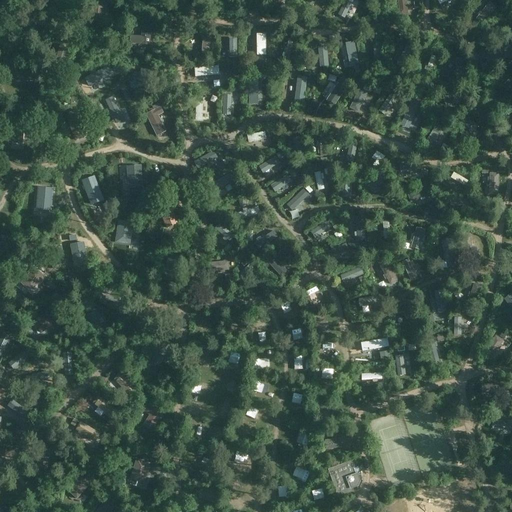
[(88,13),(88,20),(102,22),(104,0),(93,0),(92,14),(88,13)]
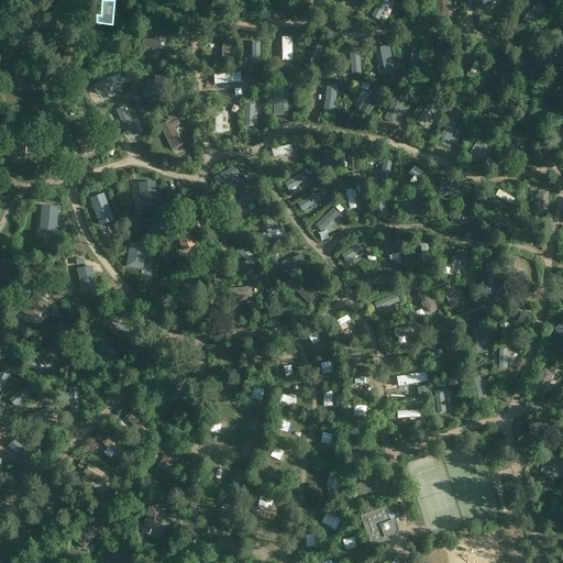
[(373,11),(378,15),(384,4),(386,2),(381,0),(378,0),(378,1),(373,11)]
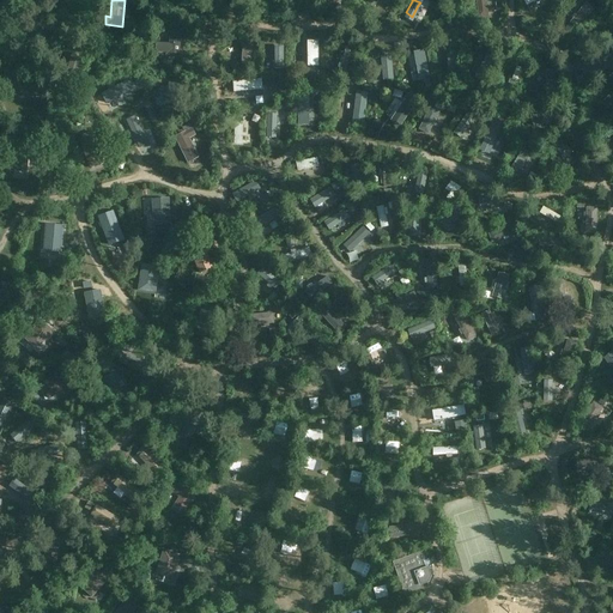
[(489,17),(487,8),(490,8),(490,2),(486,2),(486,0),(475,0),(478,18),(489,17)]
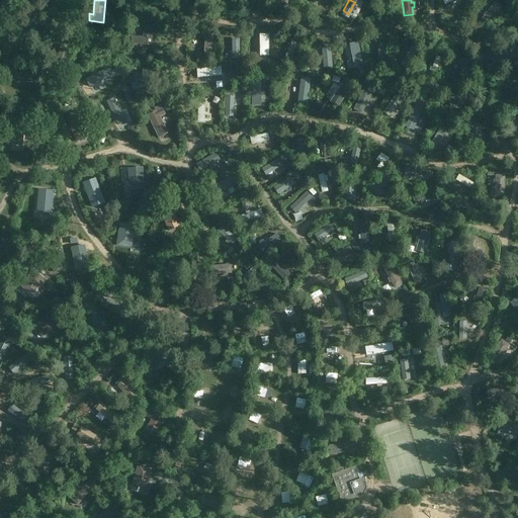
[(495,2),(487,12),(486,11),(484,14),(485,15),(482,19),(489,25),(502,8),(495,2)]
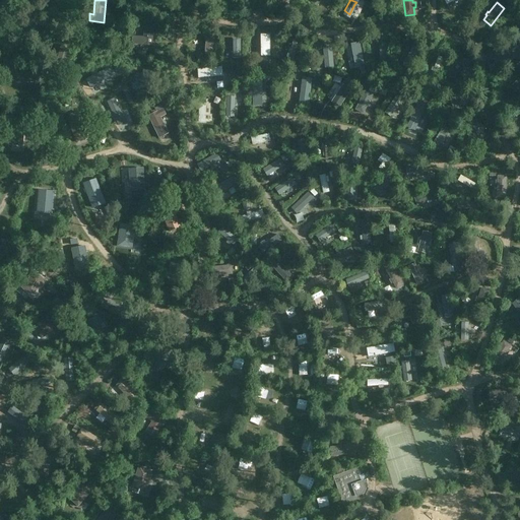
[(152,26),(144,26),(143,26),(143,37),(132,37),(132,45),(152,46),(153,26),(152,26)]
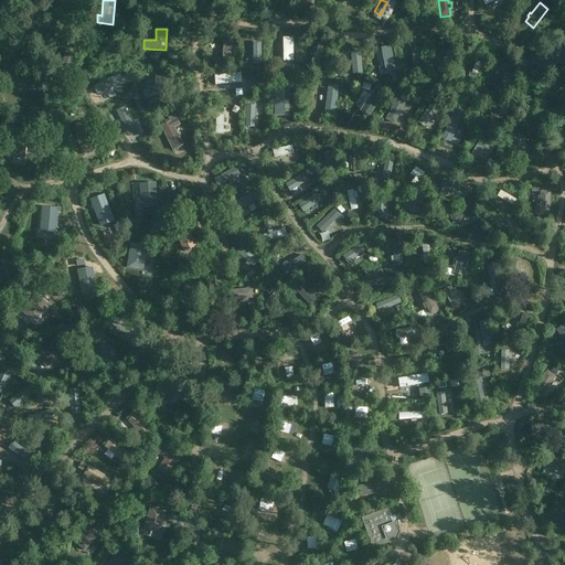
[(231,63),(233,41),(224,40),(222,62),(231,63)]
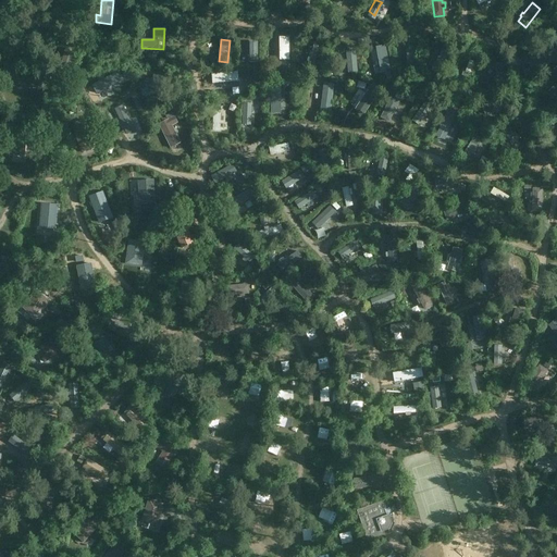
[(280,40),(280,52),(276,52),(276,58),(280,58),(280,61),(287,61),(287,40),(280,40)]
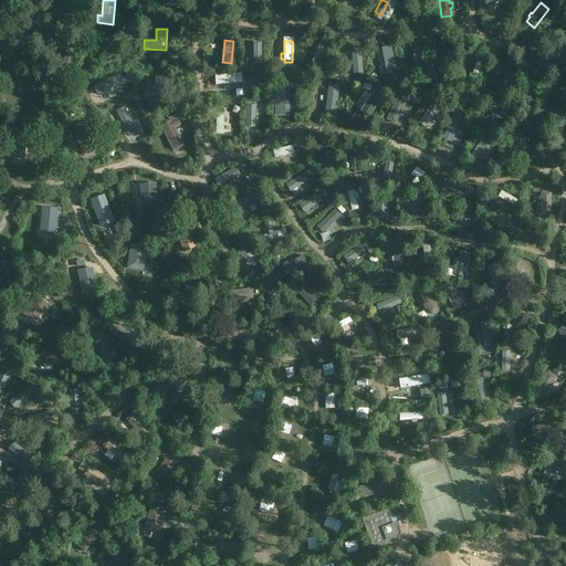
[(253,42),(253,56),(251,56),(251,62),(253,62),(253,63),(262,63),(262,42),(253,42)]
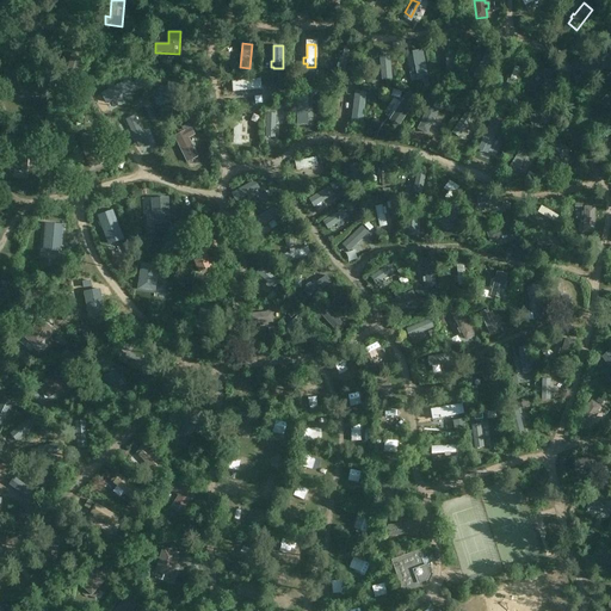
[(344,49),(339,72),(347,74),(353,51),(344,49)]
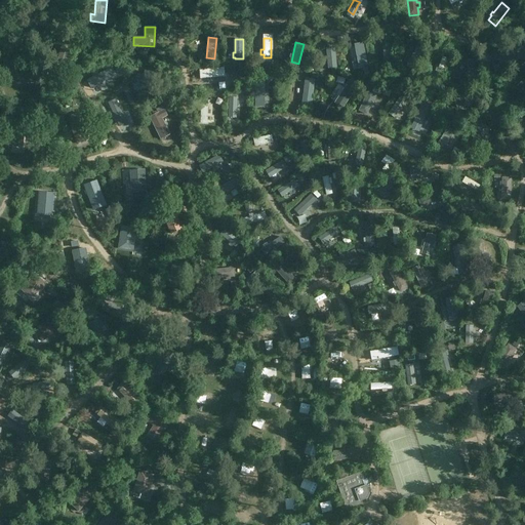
[(390,62),(391,43),(384,42),(382,62),(390,62)]
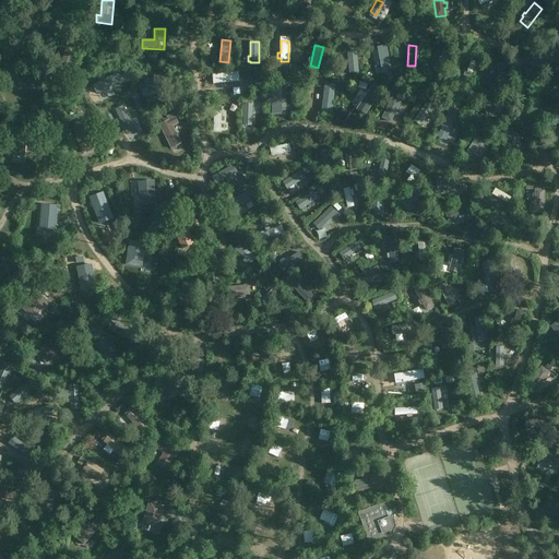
[(392,71),(389,49),(381,50),(383,72),(392,71)]
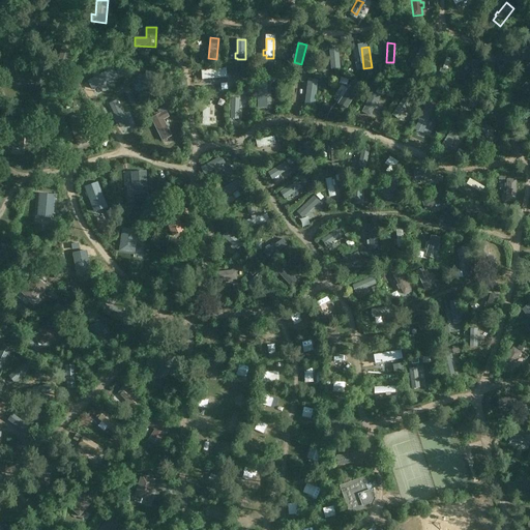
[(416,70),(428,51),(421,47),(410,67),(416,70)]
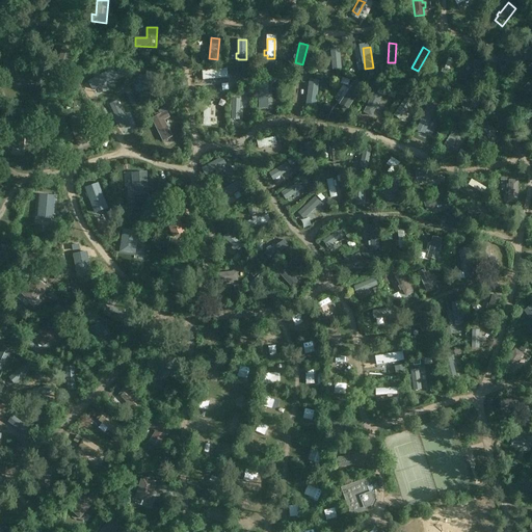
[(331,51),(333,70),(340,69),(338,51),(331,51)]
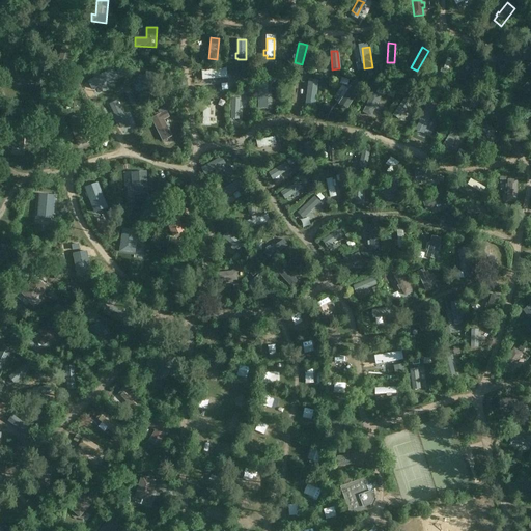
[(525,51),(512,57),(511,56),(507,57),(508,59),(505,61),(508,67),(528,58),(525,51)]
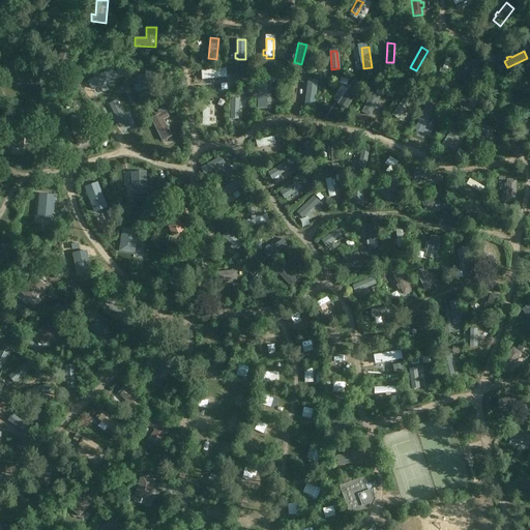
[(446,59),(439,78),(445,80),(452,61),(446,59)]
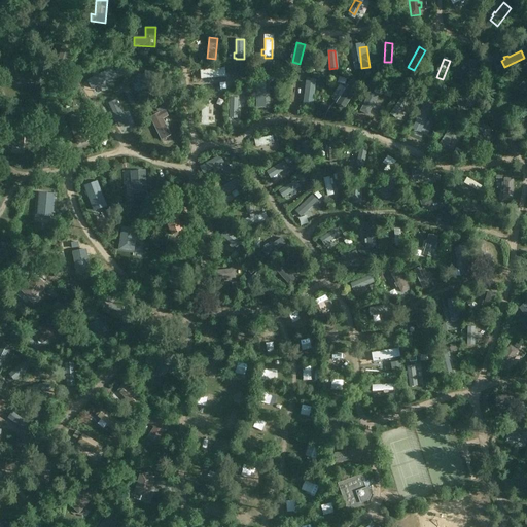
[(468,60),(469,73),(467,73),(467,78),(469,77),(469,82),(479,81),(478,60),(468,60)]
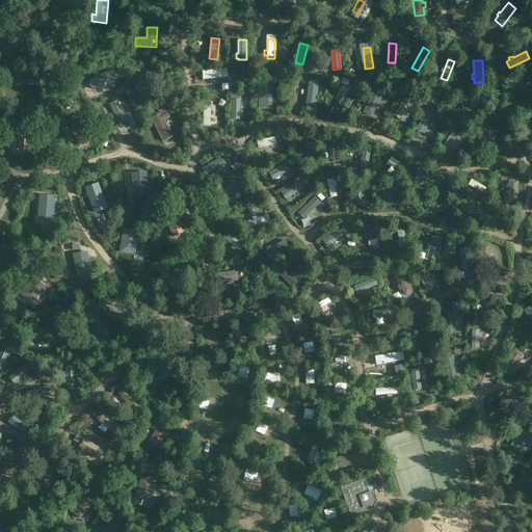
[(531,86),(529,83),(511,100),(517,106),(531,90),(531,86)]
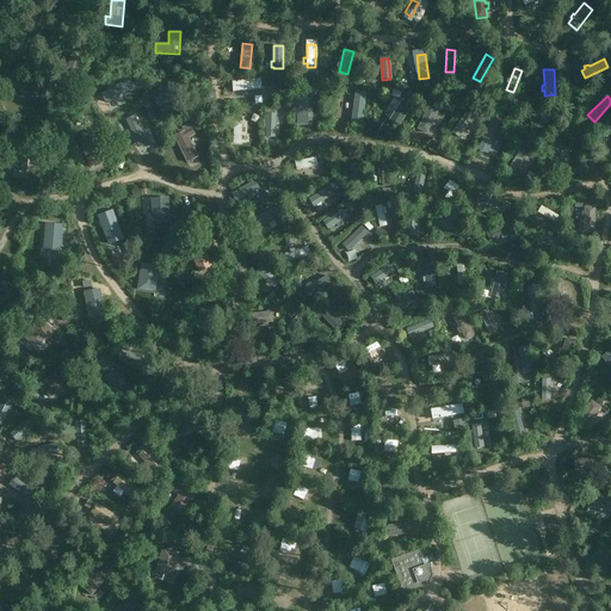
[(335,97),(333,118),(343,119),(345,98),(335,97)]
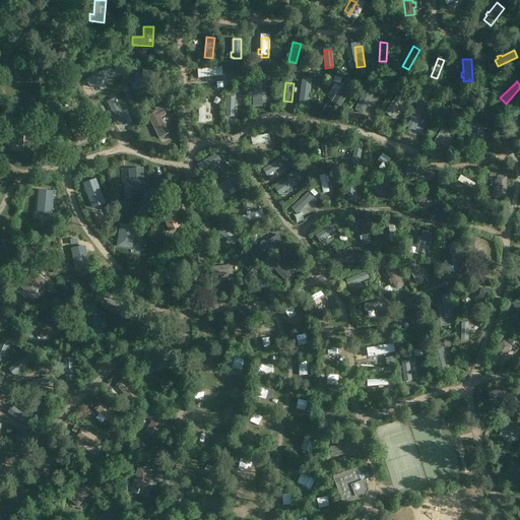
[(260,101),(259,90),(261,90),(261,85),(259,86),(259,83),(252,83),(253,101),(260,101)]
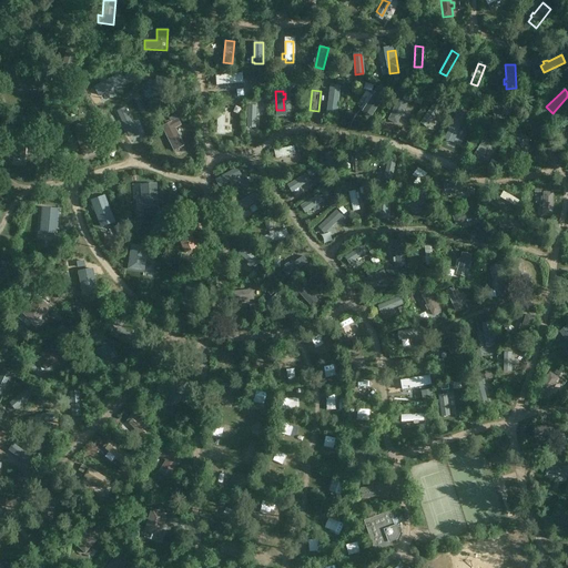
[(376,91),(362,112),(369,117),(384,95),(376,91)]
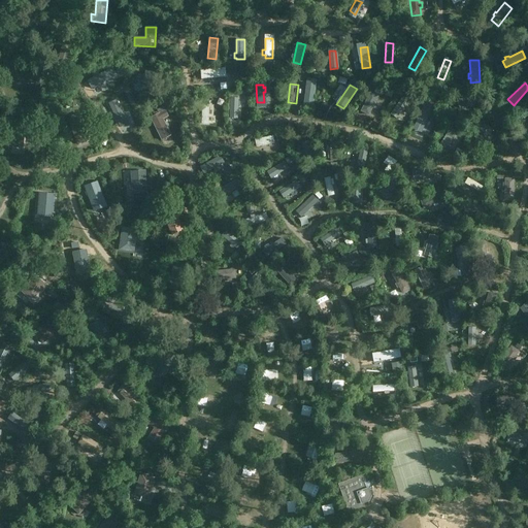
[(369,116),(378,96),(370,92),(360,111),(369,116)]
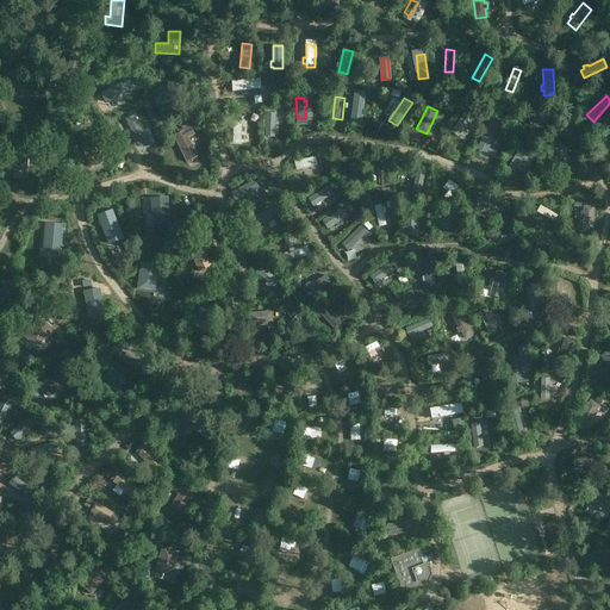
[(543,112),(536,114),(529,116),(530,126),(545,123),(548,122),(553,120),(551,111),(543,112)]
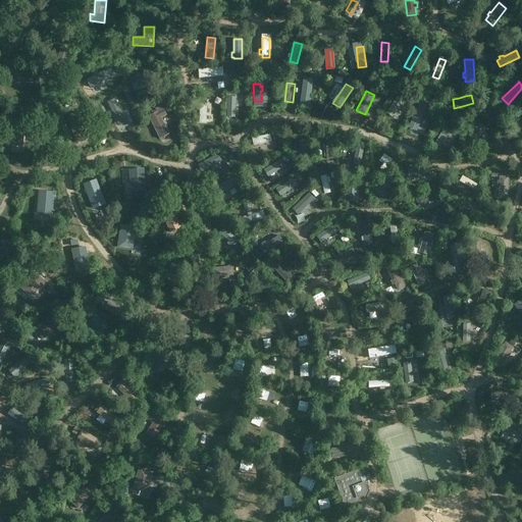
[(398,97),(386,114),(393,117),(403,101),(398,97)]
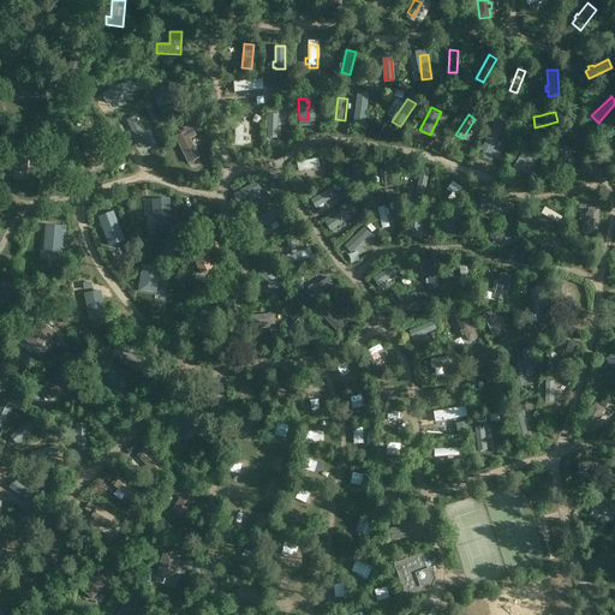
[(243,127),(233,126),(233,147),(242,148),(243,127)]
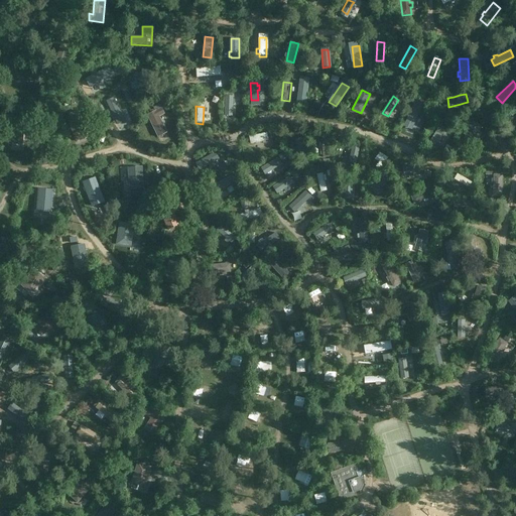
[(161,108),(146,115),(157,138),(167,133),(159,116),(164,114),(161,108)]
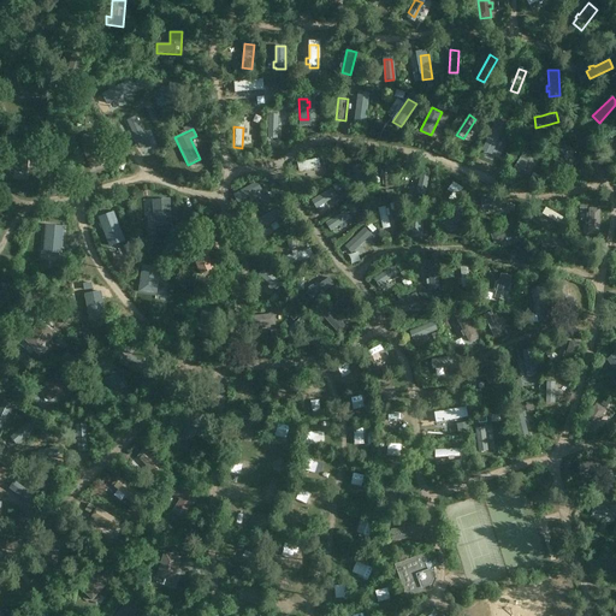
[(84,141),(81,142),(87,159),(90,170),(101,165),(96,155),(95,150),(104,147),(99,135),(95,136),(84,141)]
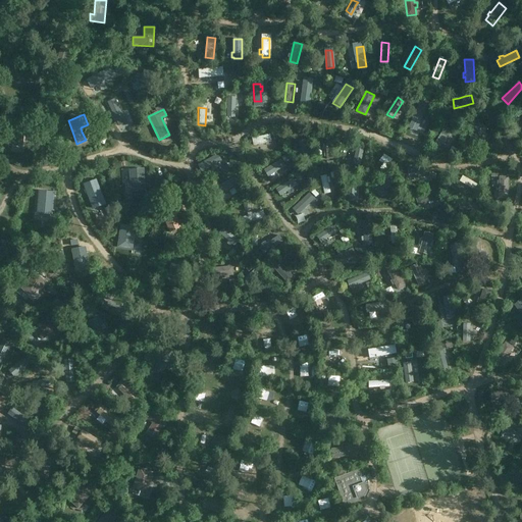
[(14,126),(12,144),(23,145),(24,126),(20,126),(20,122),(14,122),(14,126)]
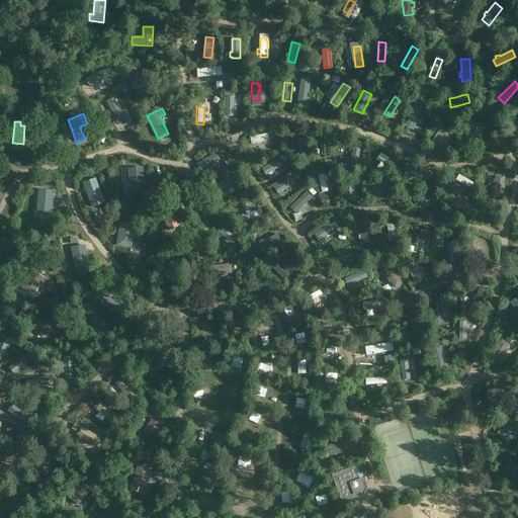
[(438,147),(448,130),(442,125),(431,142),(438,147)]
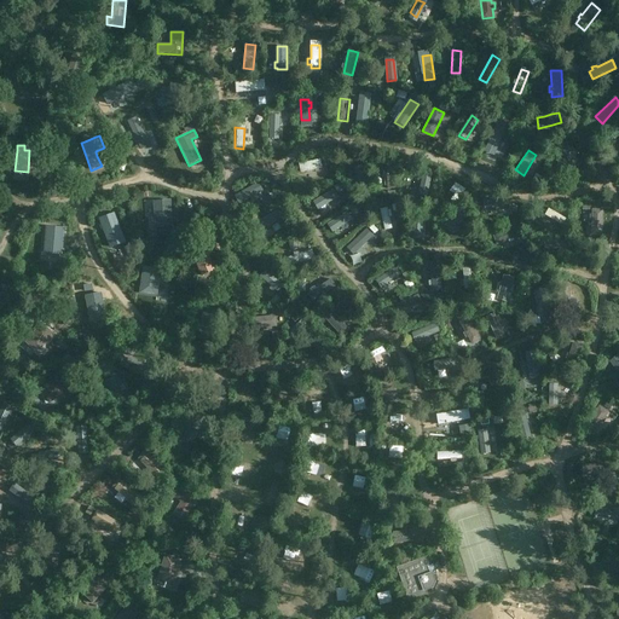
[(561,150),(556,177),(566,178),(571,151),(561,150)]
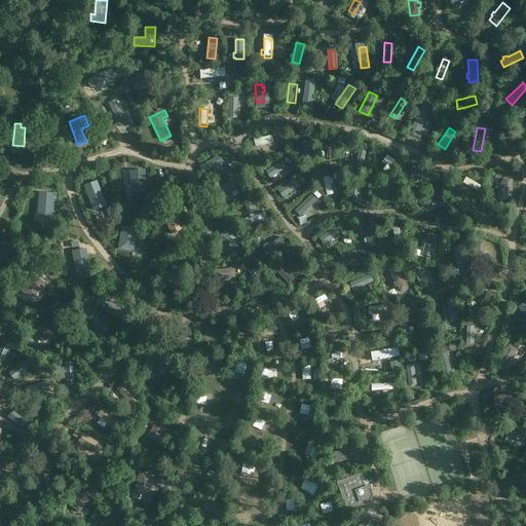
[(271,137),(252,141),(254,149),(272,145),(271,137)]
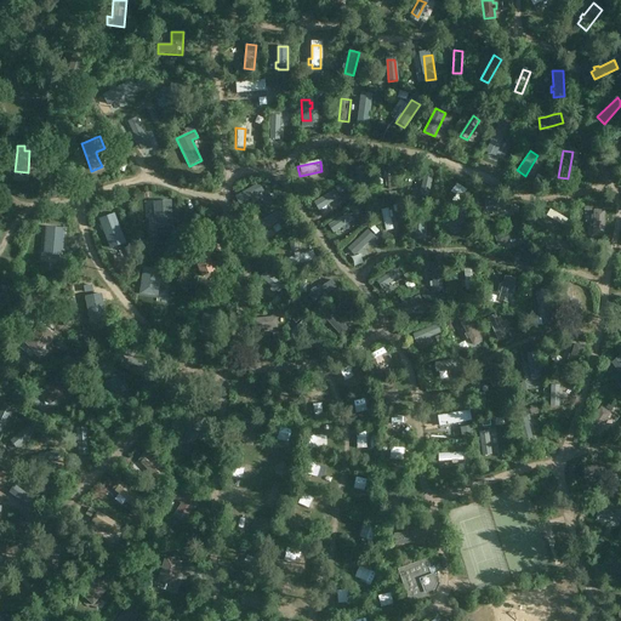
[(360,167),(353,170),(355,177),(353,178),(354,183),(357,183),(358,187),(365,184),(360,167)]
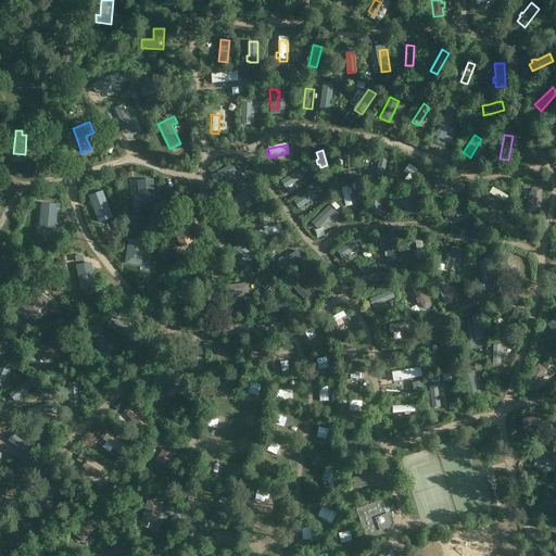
[(348,150),(348,163),(345,163),(345,167),(348,167),(348,169),(354,169),(354,151),(348,150)]
